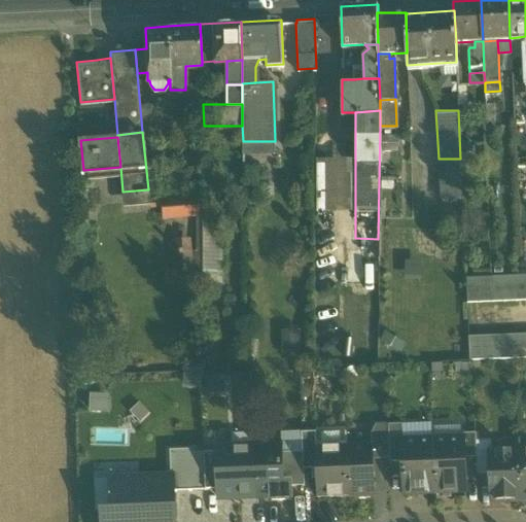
[(198,192),(173,190),(175,213),(200,211),(198,192)]
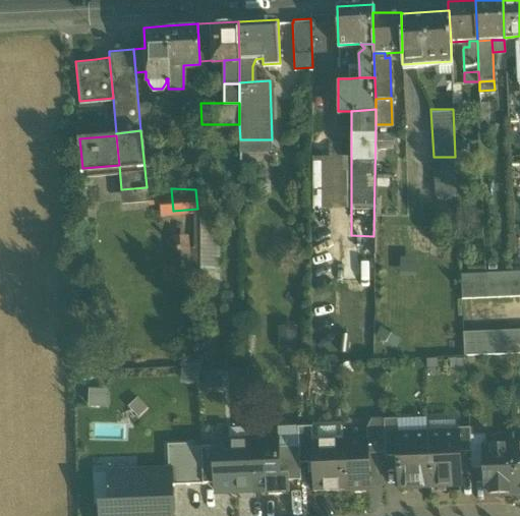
[(217,209),(199,209),(200,266),(217,266),(217,209)]
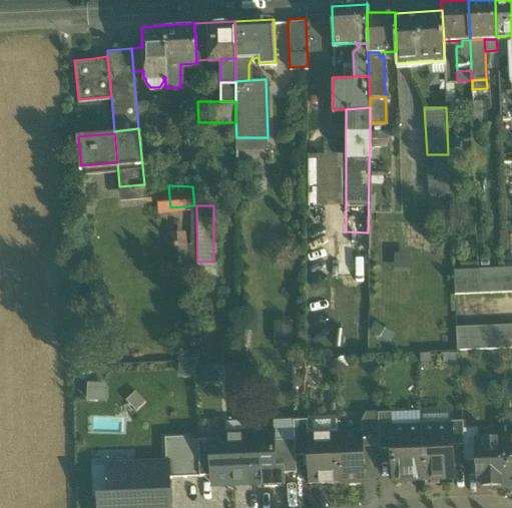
[(163,228),(165,257),(188,256),(187,227),(163,228)]
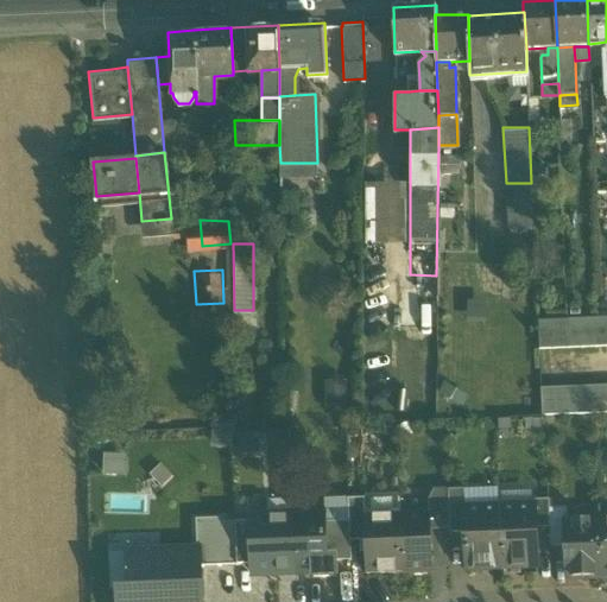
[(410,274),(396,274),(396,296),(421,297),(435,297),(436,276),(410,274)]
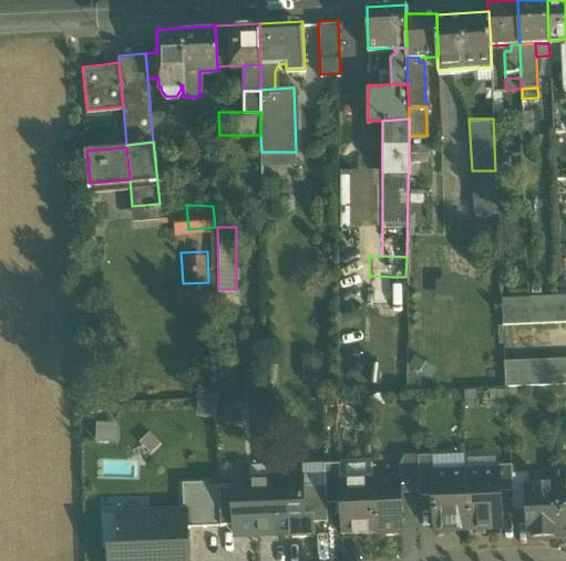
[(392,277),(369,276),(369,300),(392,300),(392,277)]
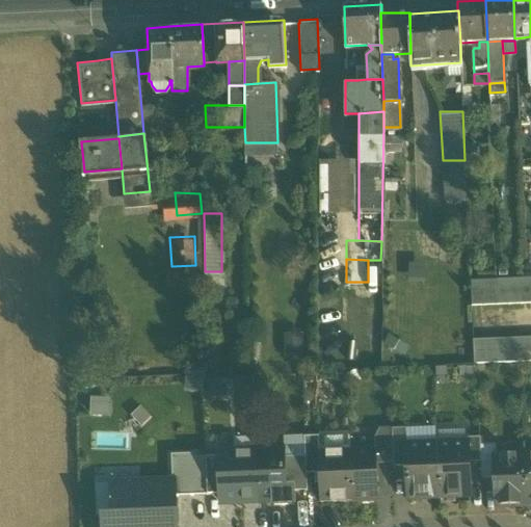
[(530,274),(520,275),(521,300),(530,299),(530,274)]
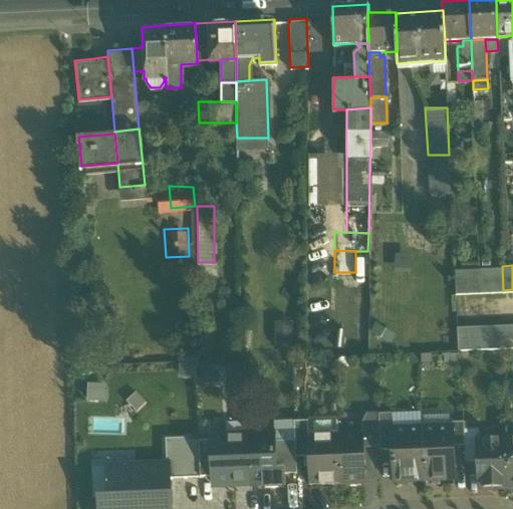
[(490,266),(478,267),(479,291),(491,290),(490,266)]
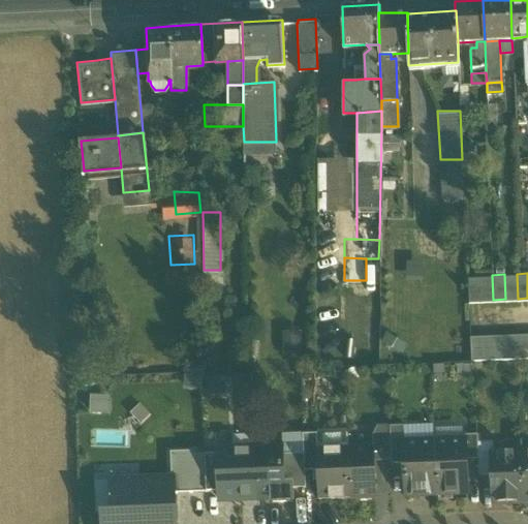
[(517,274),(504,274),(505,299),(518,299),(517,274)]
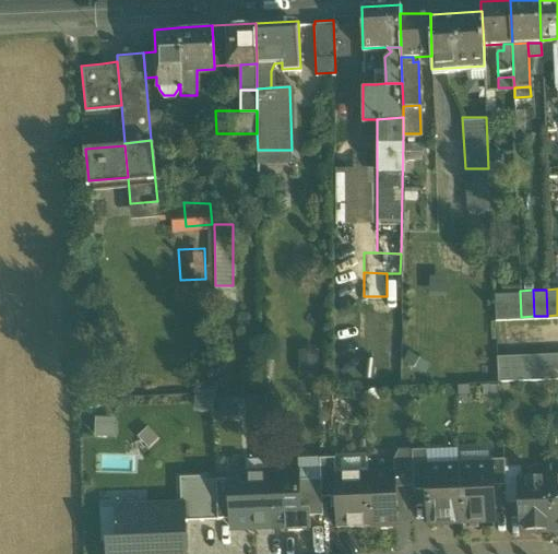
[(507,291),(494,292),(495,317),(508,317),(507,291)]
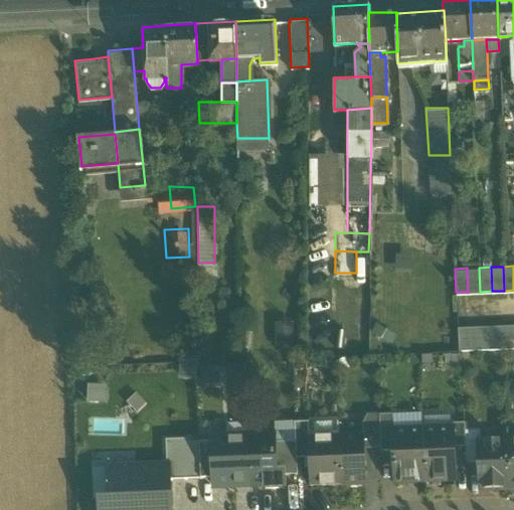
[(479,268),(467,268),(468,292),(480,292),(479,268)]
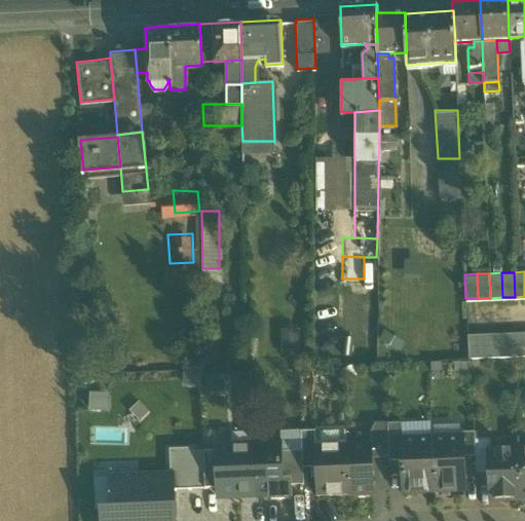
[(282,346),(296,345),(295,326),(280,326),(282,346)]
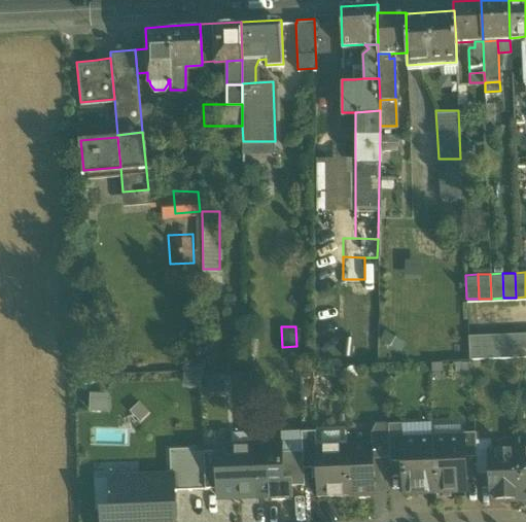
[(525,331),(468,334),(469,356),(474,356),(525,354),(525,331)]
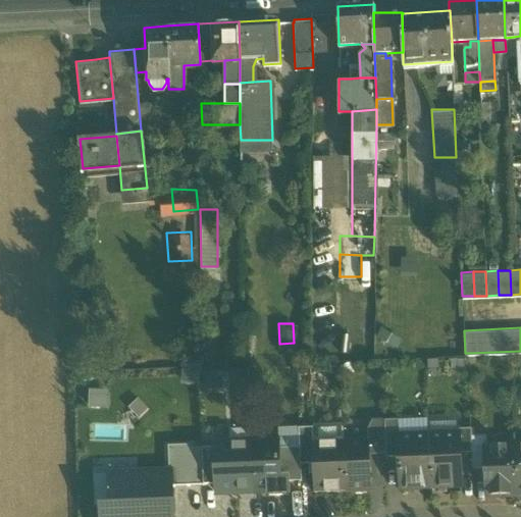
[(398,417),(383,417),(384,419),(385,450),(385,454),(398,454),(397,433),(398,432),(398,417)]
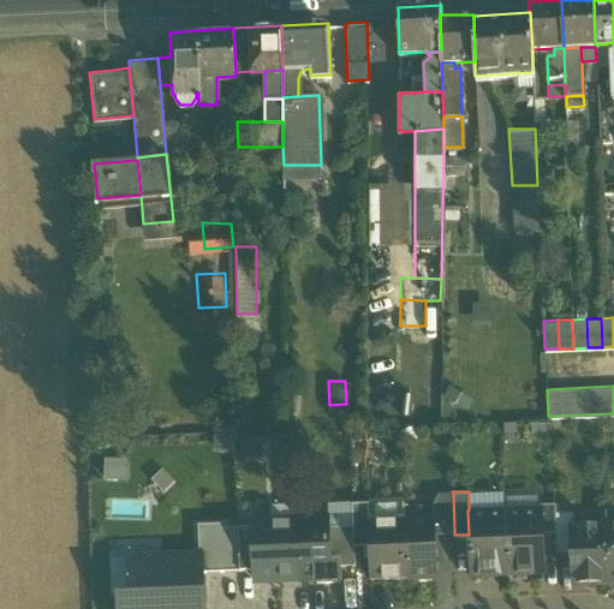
[(453,494),(436,495),(433,505),(433,517),(433,531),(454,530),(453,494)]
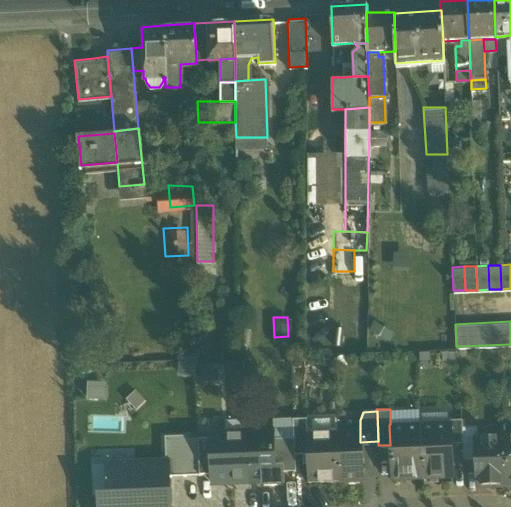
[(306,416),(293,417),(293,436),(294,453),(306,452),(305,428),(306,428),(306,416)]
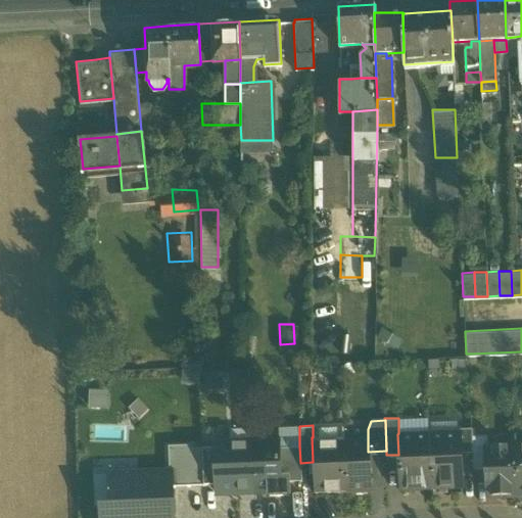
[(471,426),(458,427),(458,431),(459,431),(460,452),(472,451),(471,426)]
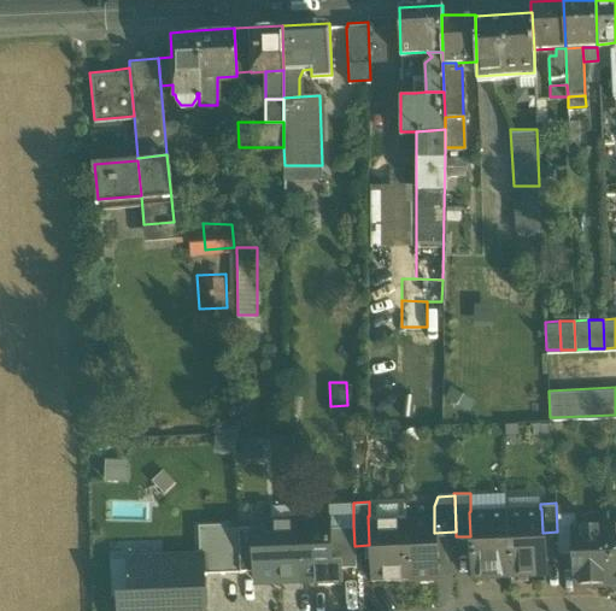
[(540,509),(505,511),(508,574),(544,571),(543,533),(541,509),(540,509)]
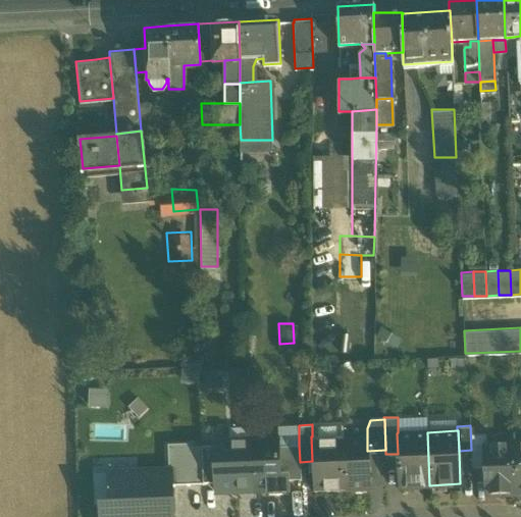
[(398,432),(397,433),(398,454),(399,486),(429,485),(427,432),(398,432)]
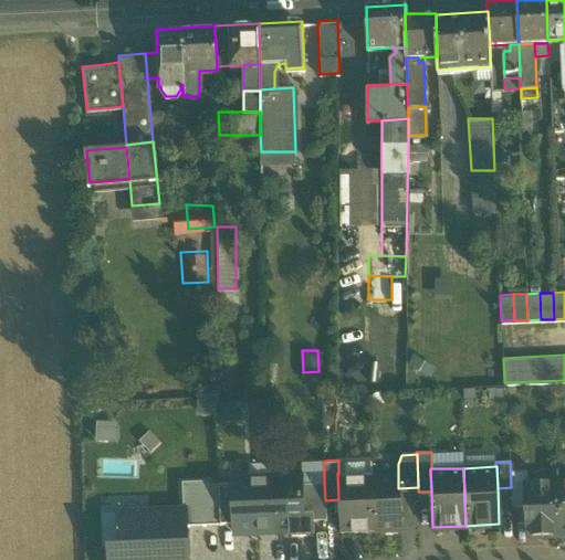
[(526,468),(510,468),(512,504),(525,504),(524,482),(526,482),(526,468)]
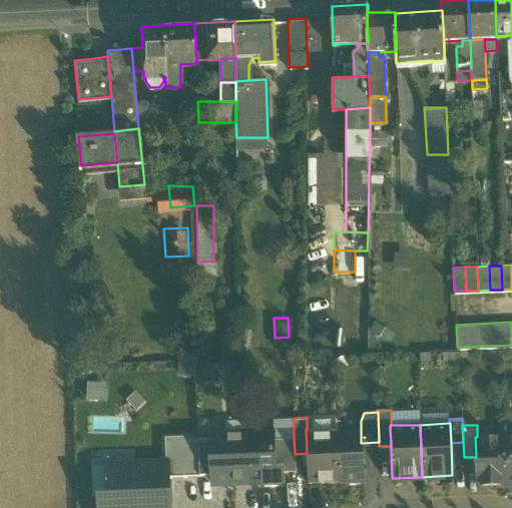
[(307,429),(306,429),(307,453),(308,481),(338,480),(337,432),(337,428),(307,429)]
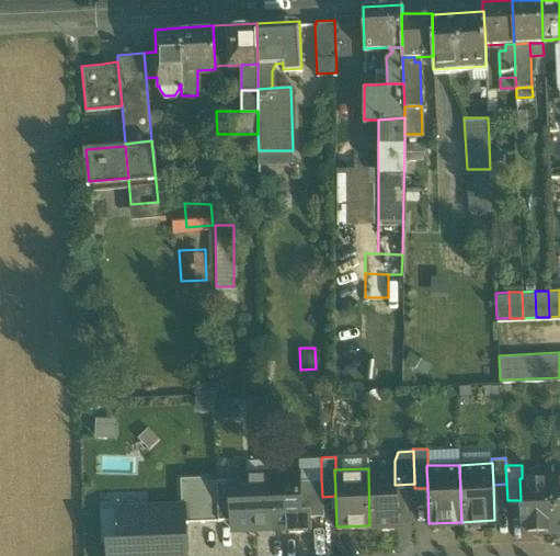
[(298,472),(269,473),(271,525),(288,524),(288,529),(309,528),(308,514),(308,510),(300,511),(299,479),(298,472)]
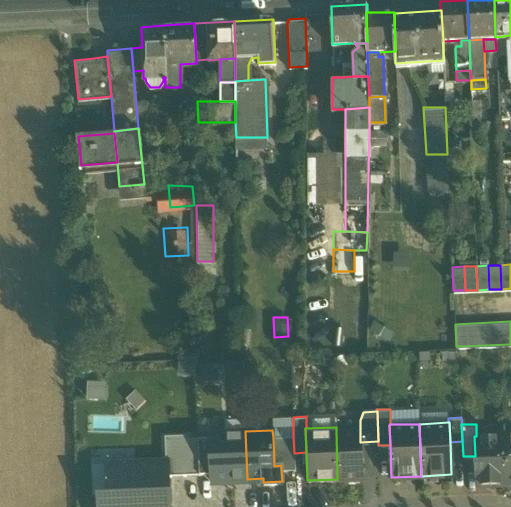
[(336,431),(337,479),(362,478),(360,442),(360,430),(336,431)]
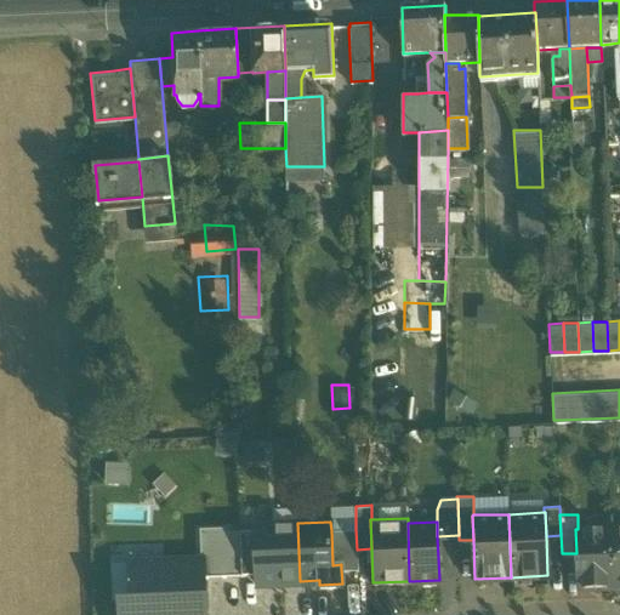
[(297,523),(255,525),(255,530),(256,573),(257,582),(300,581),(297,523)]
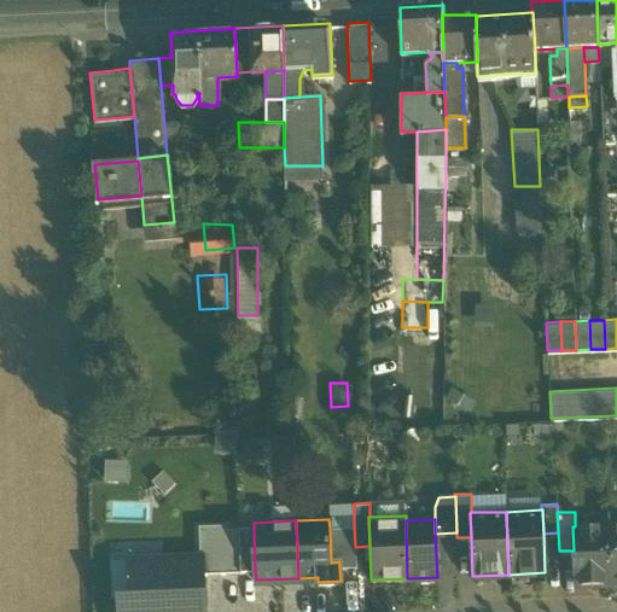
[(223,524),(198,525),(199,555),(201,555),(202,572),(242,571),(239,528),(223,529),(223,524)]
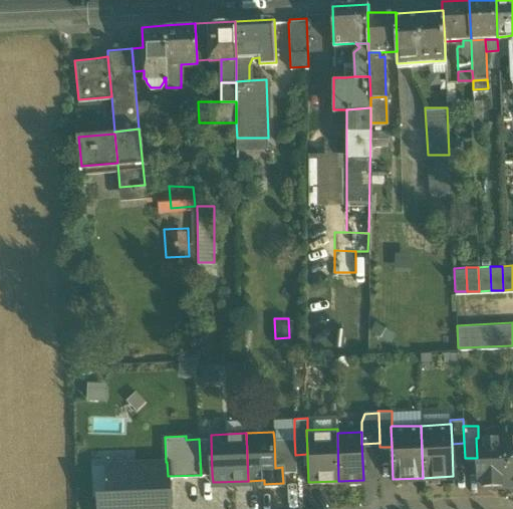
[(478,438),(476,438),(477,458),(478,481),(489,480),(495,485),(507,485),(505,437),(478,438)]
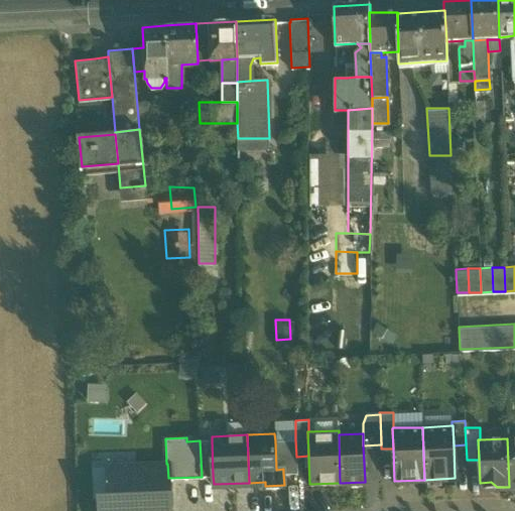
[(295,439),(275,440),(276,470),(283,469),(283,473),(297,473),(296,457),(295,439)]
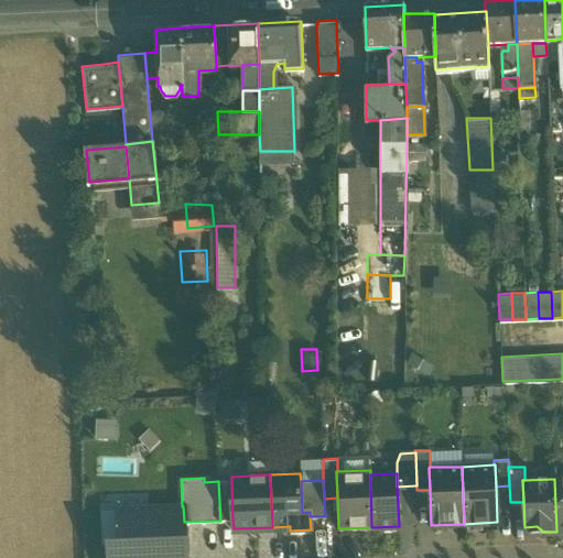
[(231,481),(218,481),(220,521),(233,520),(231,481)]
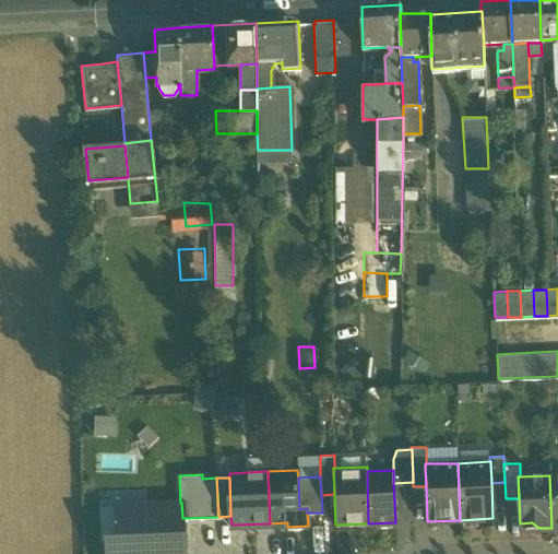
[(183,553),(182,518),(181,503),(180,503),(117,506),(118,538),(108,539),(108,553),(183,553)]
